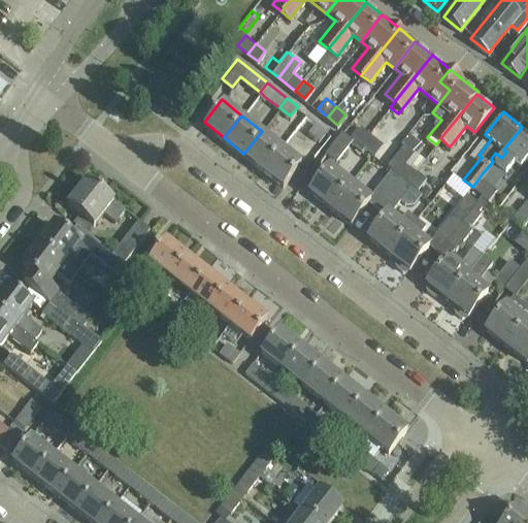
[(316,121),(308,130),(320,138),(327,129),(316,121)]
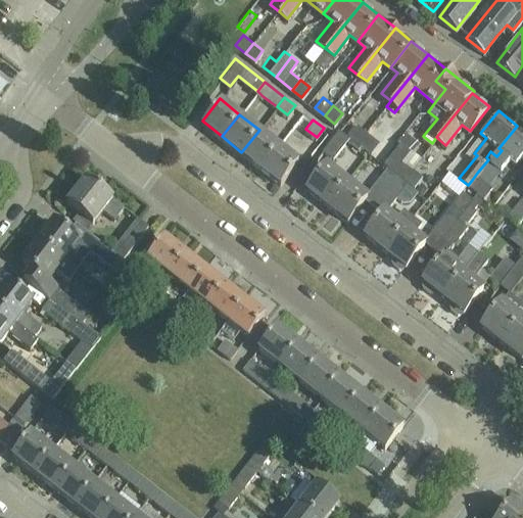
[(347,132),(350,134),(359,141),(367,131),(355,122),(347,132)]
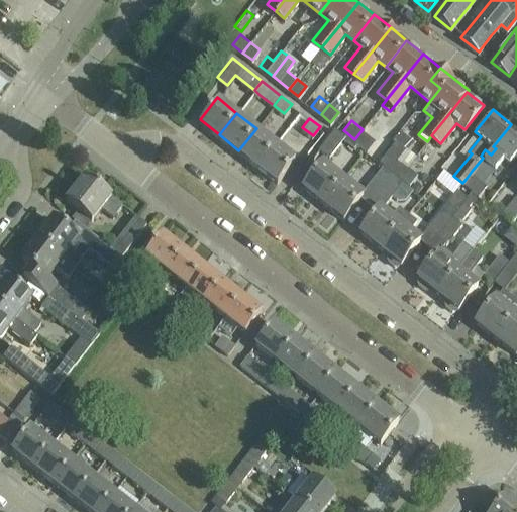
[(404,123),(393,137),(396,139),(406,147),(407,147),(413,139),(414,131),(404,123)]
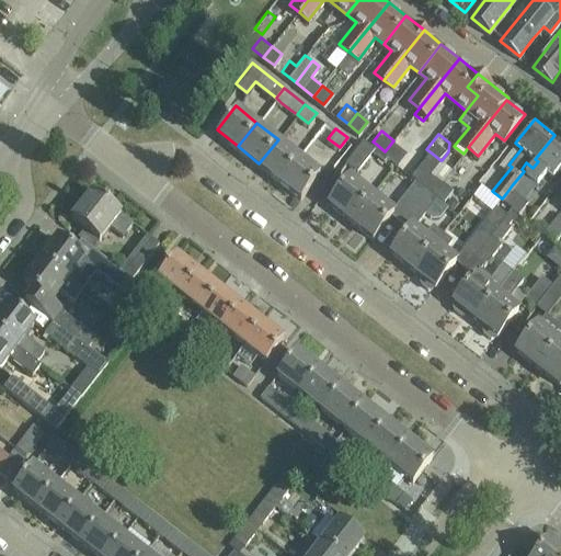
[(560,168),(560,139),(554,135),(535,159),(538,161),(533,168),(526,162),(522,169),(524,171),(536,180),(546,168),(556,176),(560,168)]
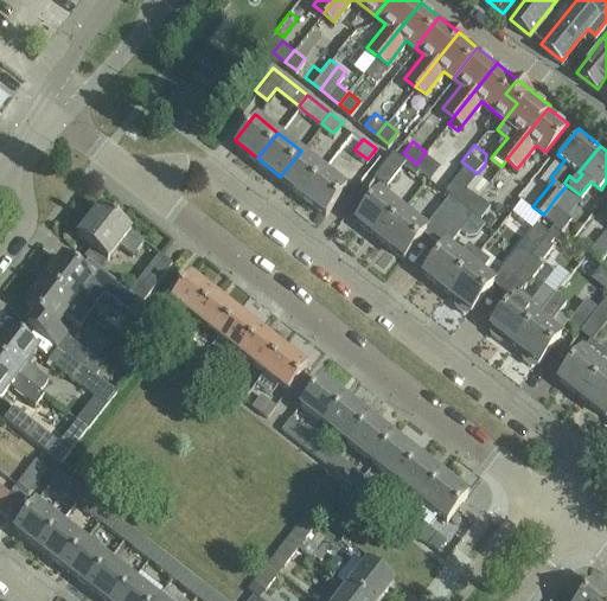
[(419,166),(416,164),(407,155),(403,159),(389,147),(372,170),(387,181),(402,160),(415,171),(419,166)]
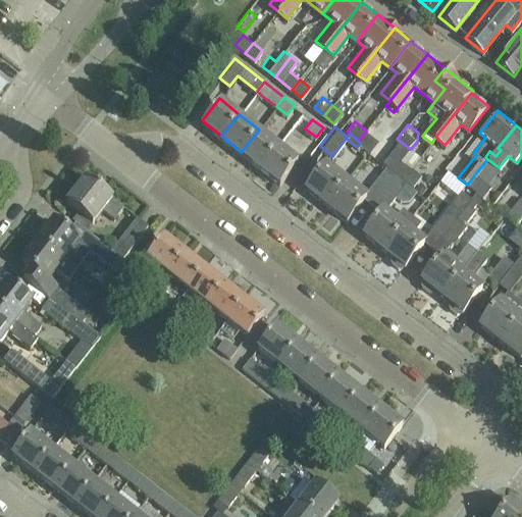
[(241,152),(260,167),(278,145),(259,130),(241,152)]
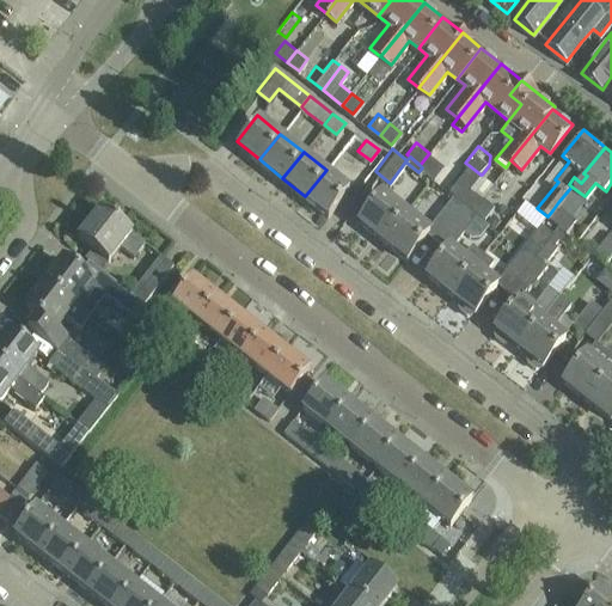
[(444,164),(434,176),(446,185),(464,161),(452,152),(444,164)]
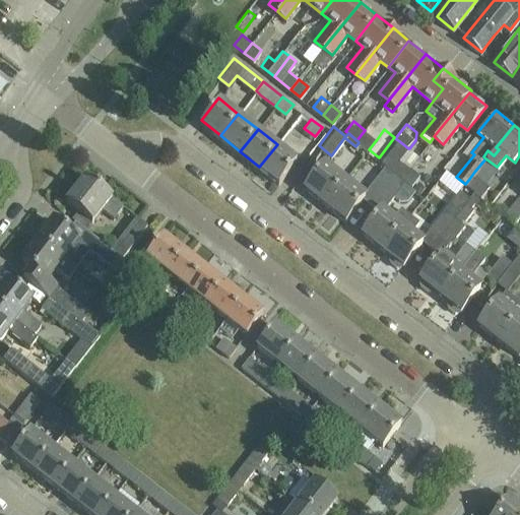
[(359,142),(369,149),(377,139),(365,130),(356,140),(359,142)]
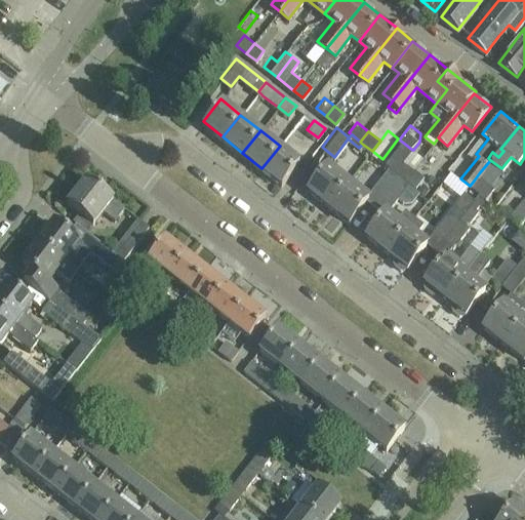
[(396,169),(404,160),(412,150),(402,142),(386,161),(396,169)]
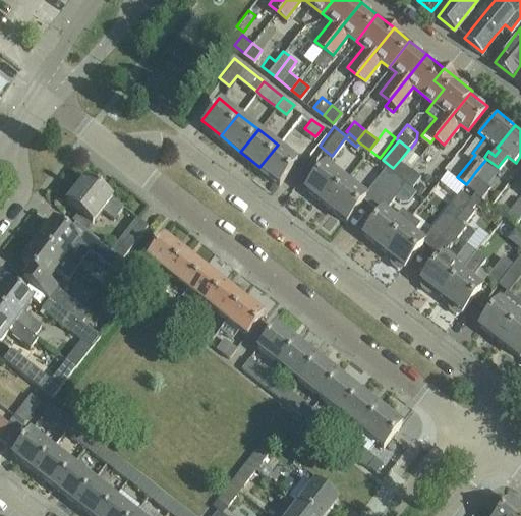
[(278,145),(259,167),(280,182),(297,160),(278,145)]
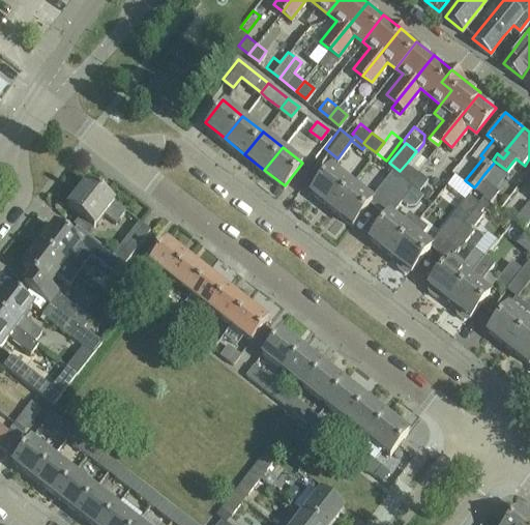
[(408,162),(400,171),(420,187),(428,177),(408,162)]
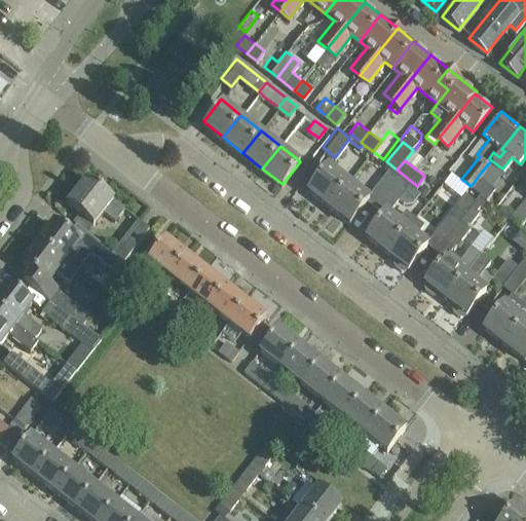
[(491,160),(480,174),(491,183),(502,169),(491,160)]
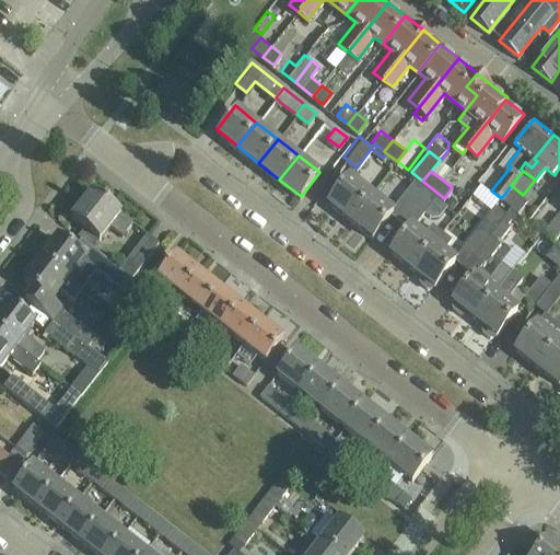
[(328,200),(350,218),(371,192),(349,174),(328,200)]
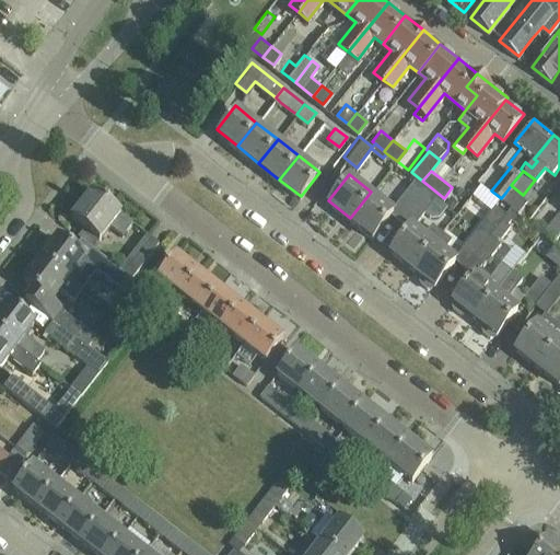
[(397,199),(408,208),(423,187),(412,178),(397,199)]
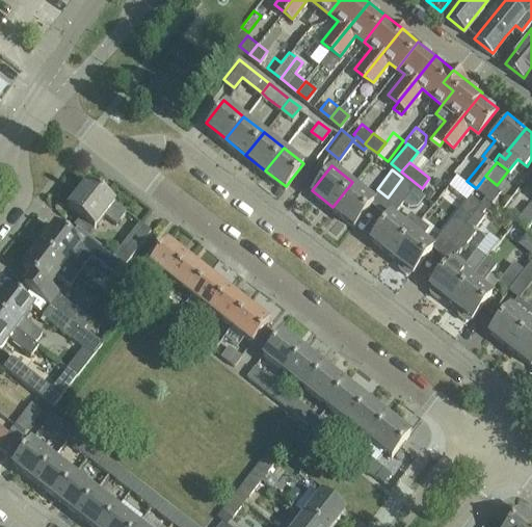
[(82,186),(69,205),(80,214),(75,221),(88,233),(95,226),(96,227),(106,213),(115,220),(125,209),(126,208),(114,200),(114,199),(100,187),(101,184),(100,184),(88,176),(81,184),(80,184),(82,186)]
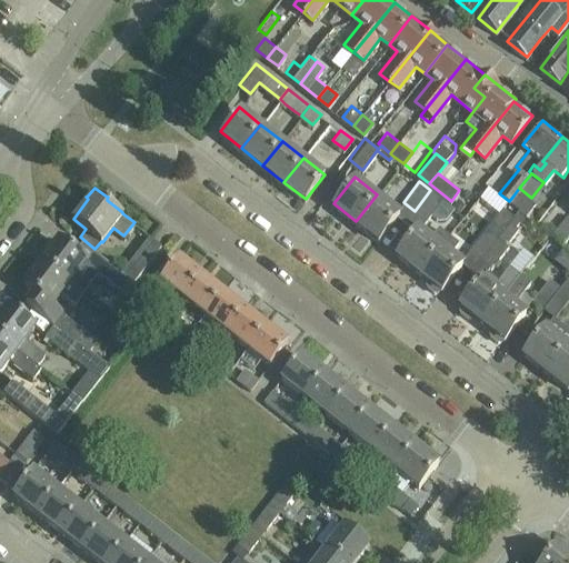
[(513,195),(510,201),(519,209),(520,209),(526,213),(530,208),(536,201),(531,198),(519,188),(513,195)]
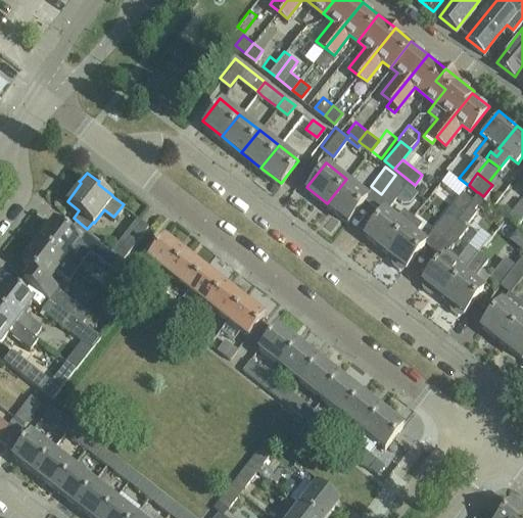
[(395,175),(381,194),(391,201),(396,195),(406,183),(395,175)]
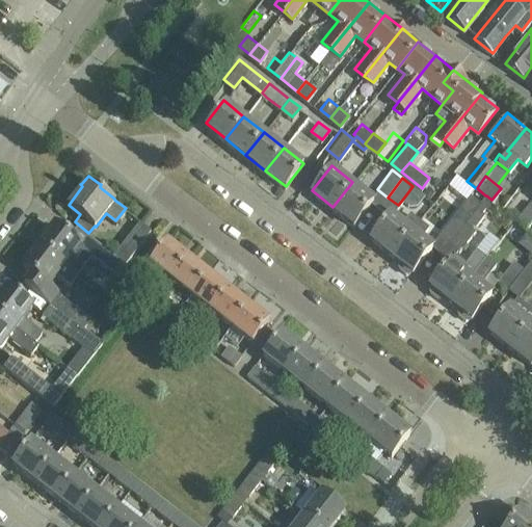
[(352,182),(333,207),(353,224),(367,207),(373,199),(352,182)]
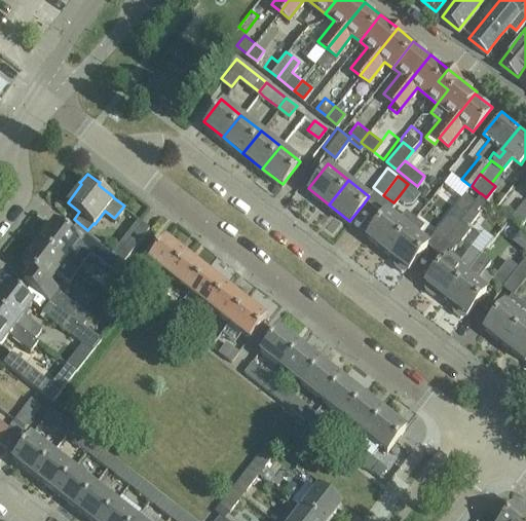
[(423,182),(418,188),(424,193),(429,187),(423,182)]
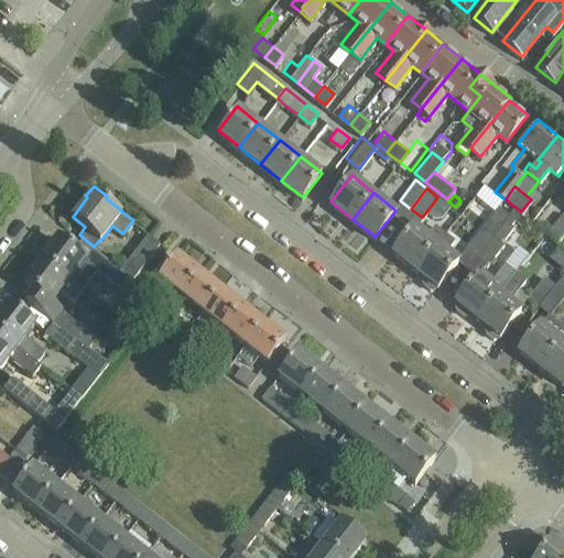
[(437,197),(427,210),(435,216),(442,215),(451,205),(438,196),(437,197)]
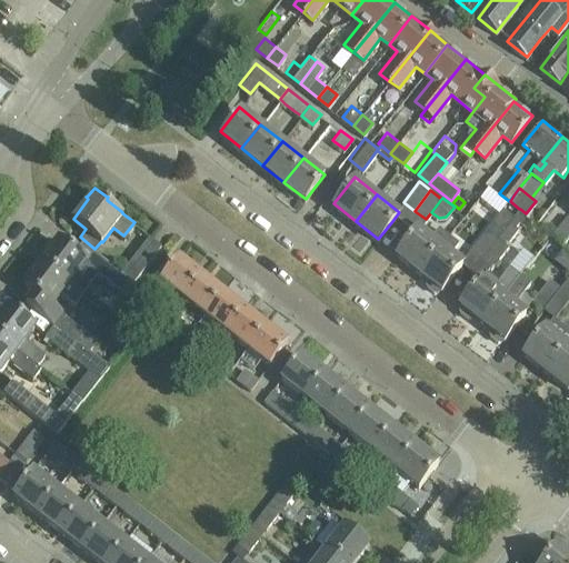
[(470,249),(481,258),(519,209),(510,201),(506,207),(503,205),(470,249)]
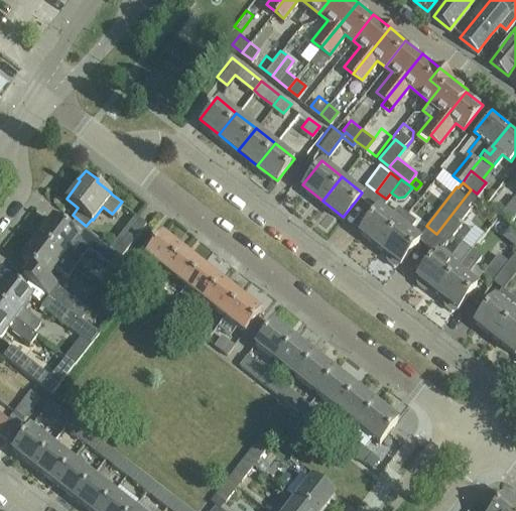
[(471,189),(436,234),(446,242),(462,222),(459,220),(471,206),(468,204),(471,200),(477,204),(481,199),(485,202),(486,202),(477,194),(472,189),(471,189)]
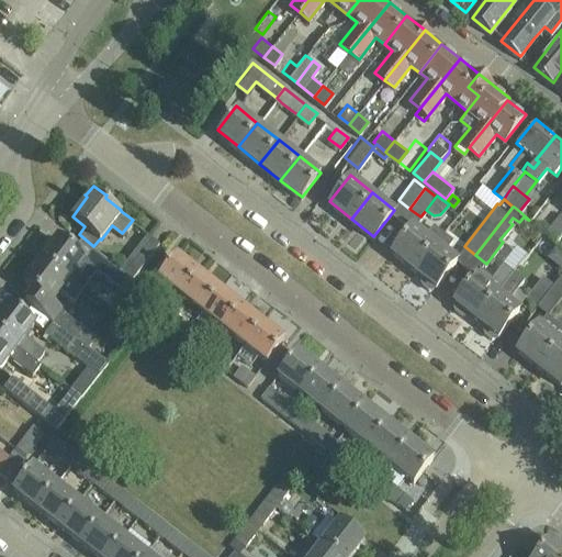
[(543,231),(555,240),(561,231),(561,211),(561,210),(543,231)]
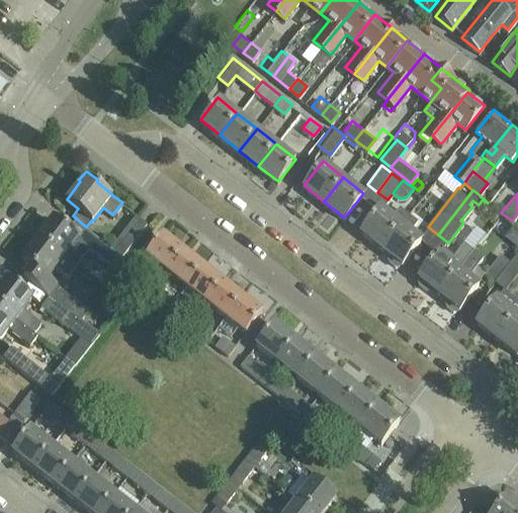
[(361,231),(381,247),(409,212),(400,205),(392,216),(380,206),(374,215),(361,231)]
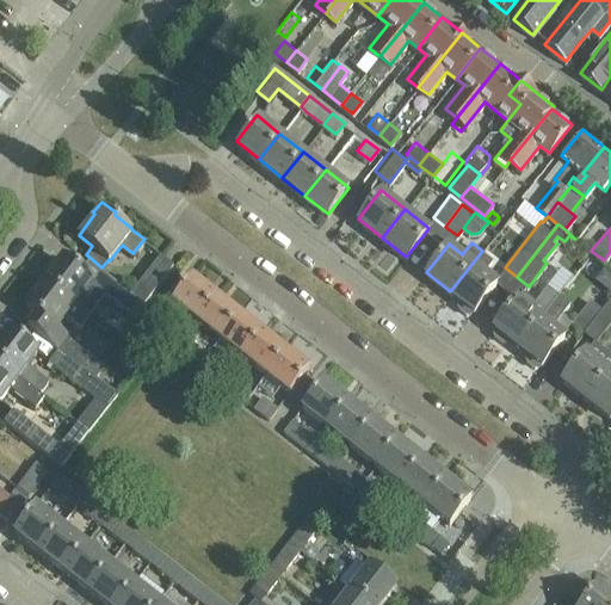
[(482,251),(450,291),(461,298),(458,302),(458,306),(467,312),(470,312),(473,309),(474,310),(489,291),(497,281),(483,270),(493,259),(482,251)]
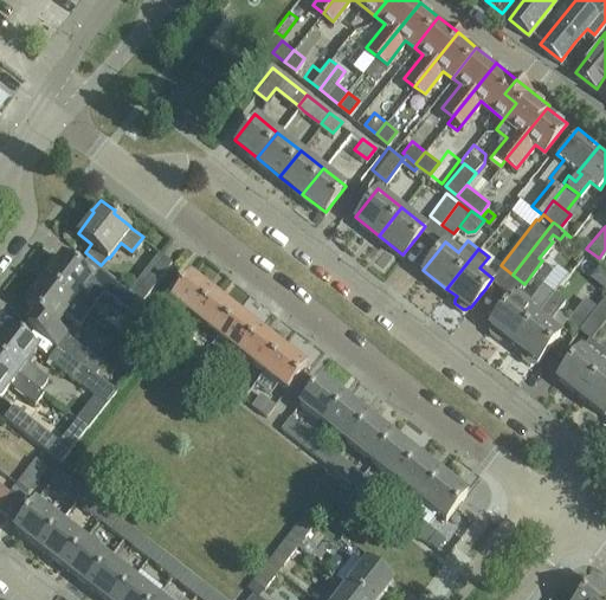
[(131,289),(143,297),(172,260),(161,251),(131,289)]
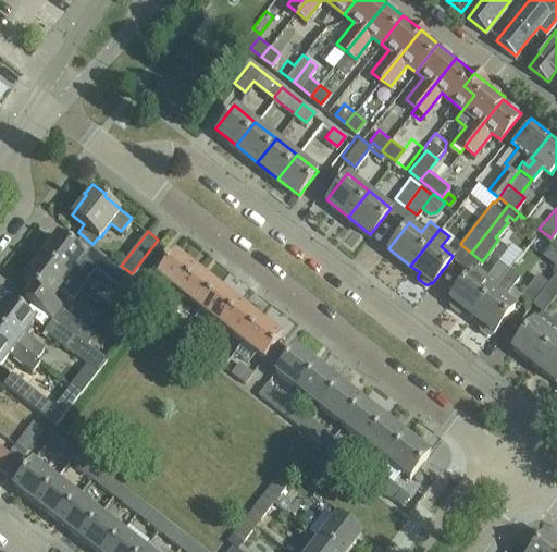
[(57,233),(40,255),(81,286),(82,285),(78,283),(86,273),(93,265),(123,287),(132,276),(79,234),(72,244),(57,233)]
